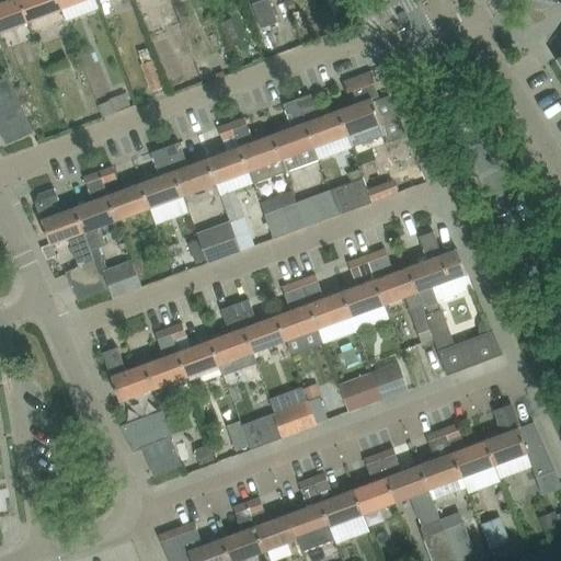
[(11,0),(7,2),(0,4),(0,32),(29,22),(20,0),(11,0)]
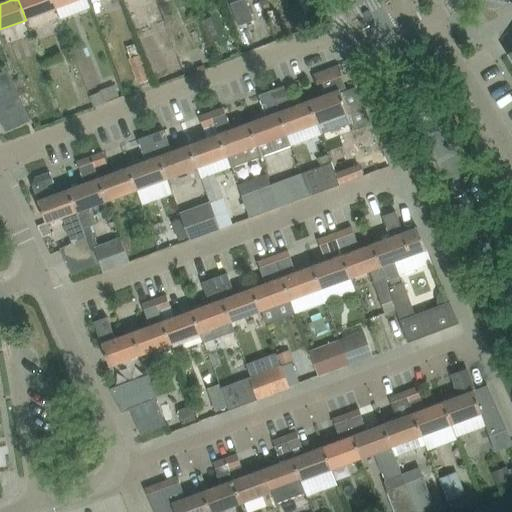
[(18,0),(26,20),(30,31),(60,20),(56,8),(52,0),(18,0)]
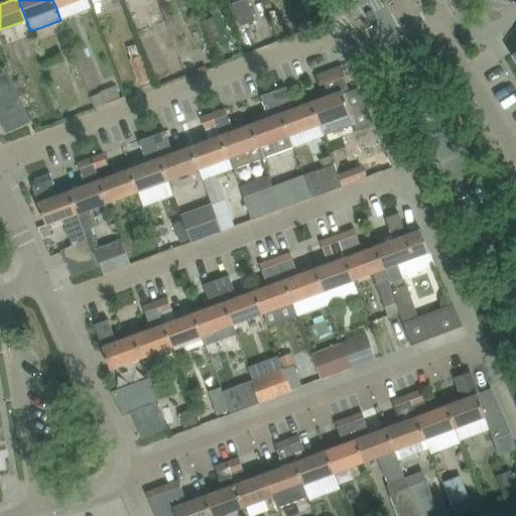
[(52,0),(56,8),(79,0),(52,0)]
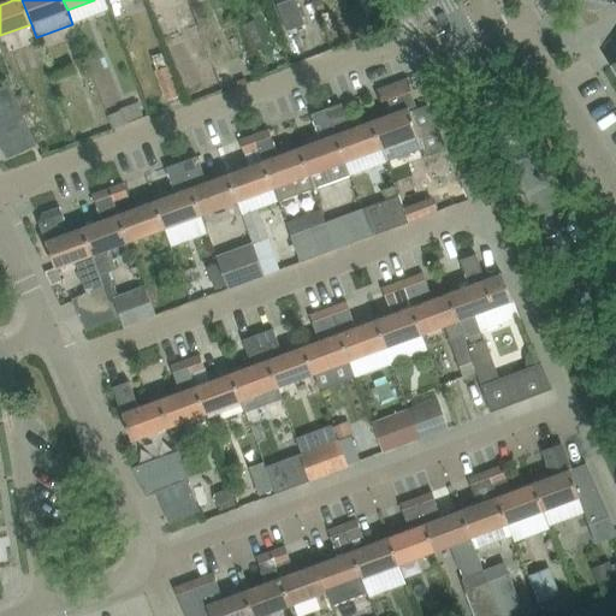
[(306,25),(296,0),(290,0),(278,5),(286,31),(306,25)]
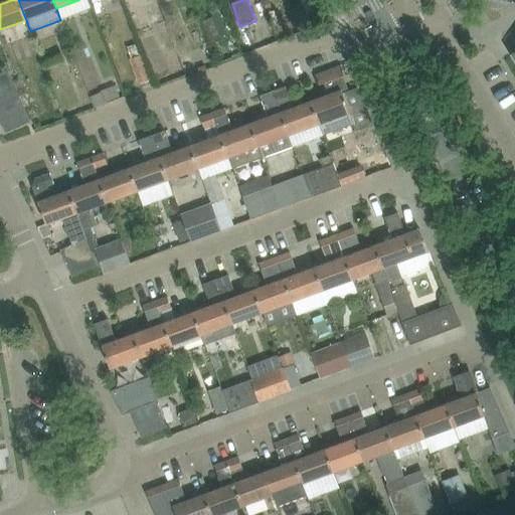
[(301,6),(275,16),(282,36),(309,26),(307,21),(317,17),(313,6),(302,10),(301,6)]
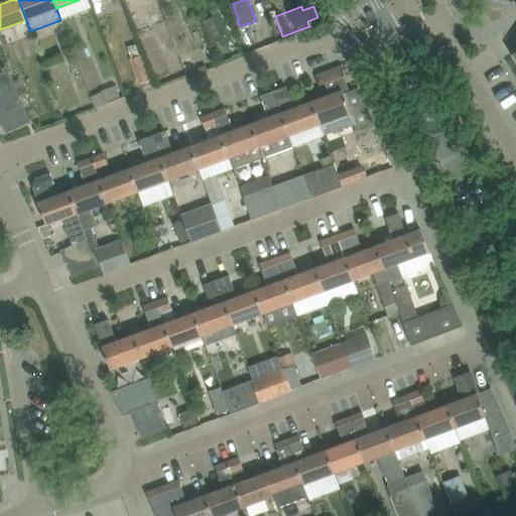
[(156,36),(144,40),(152,63),(164,59),(156,36)]
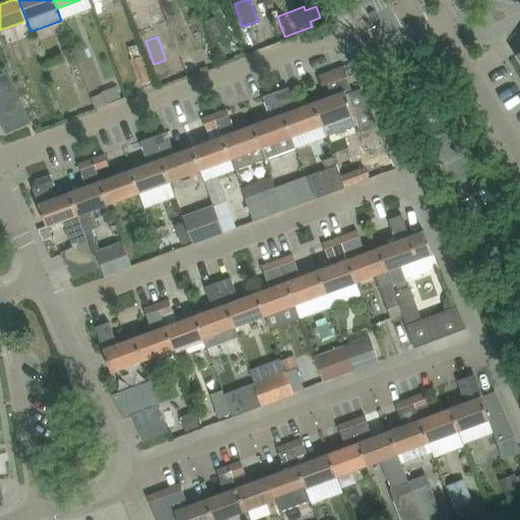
[(139,45),(127,49),(131,60),(142,56),(139,45)]
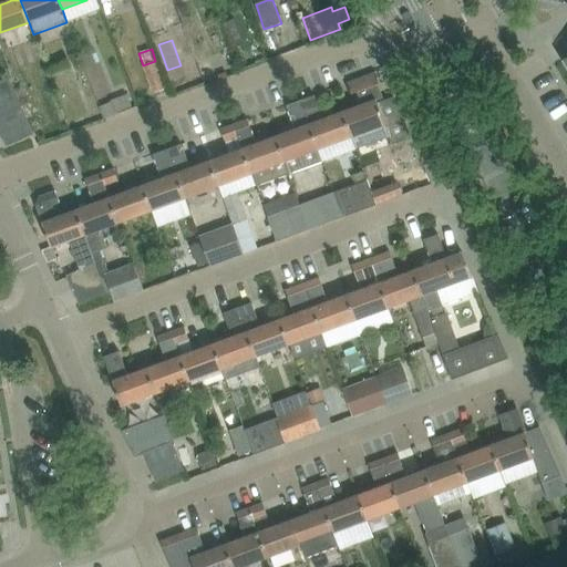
[(155,61),(143,65),(152,93),(165,89),(155,61)]
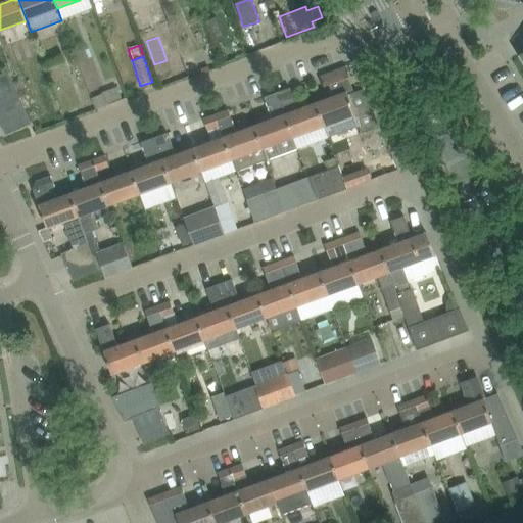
[(379,127),(362,87),(347,92),(346,90),(348,89),(345,80),(349,78),(347,72),(346,67),(321,77),(325,87),(330,86),(334,97),(316,103),(325,127),(355,114),(362,133),(379,127)]
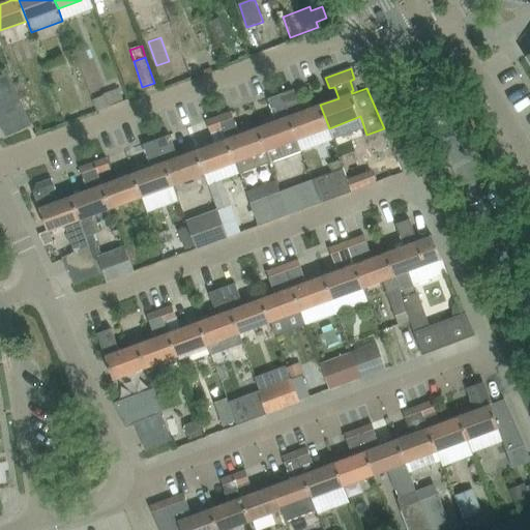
[(0,92),(13,87),(7,74),(0,77),(0,92)]
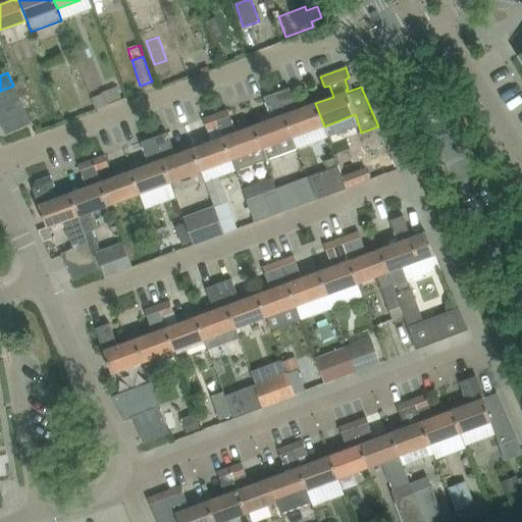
[(0,106),(18,98),(13,86),(0,91),(0,106)]
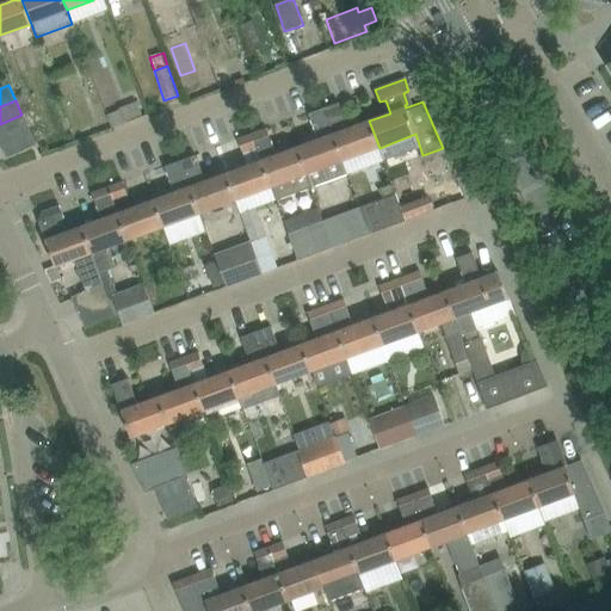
[(339,103),(323,109),(344,161),(380,148),(369,121),(349,129),(339,103)]
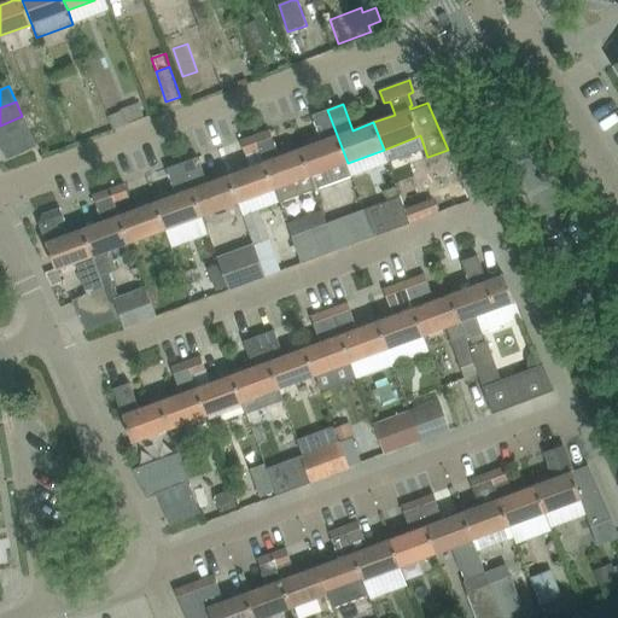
[(348,163),(327,110),(313,116),(322,141),(301,150),(316,190),(351,178),(347,163),(348,163)]
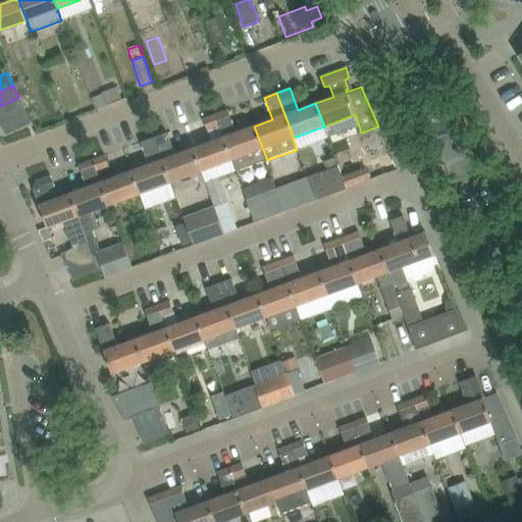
[(0,106),(0,120),(0,121),(24,110),(18,98),(0,106)]
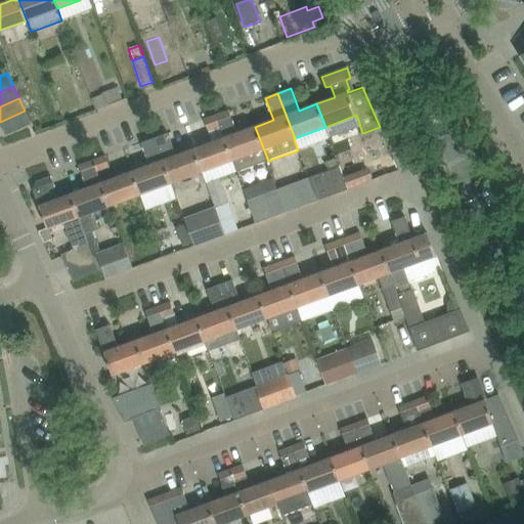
[(90,99),(84,101),(88,113),(94,111),(90,99)]
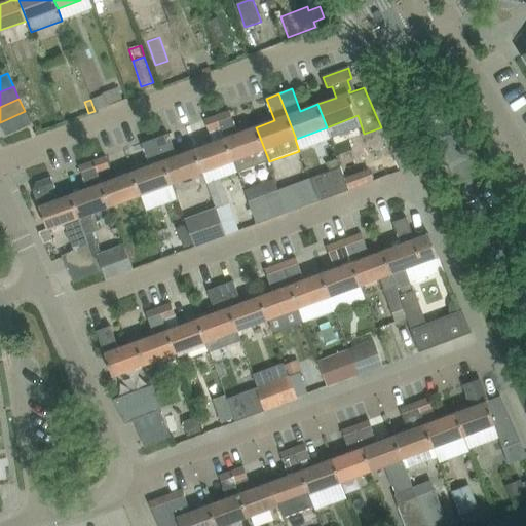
[(31,124),(25,111),(0,122),(6,136),(31,124)]
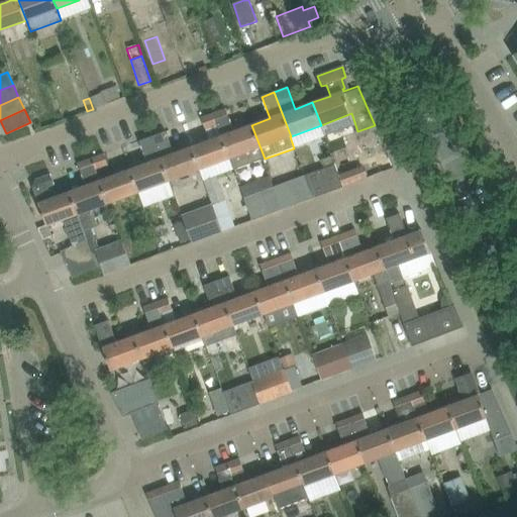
[(226,110),(213,114),(230,159),(234,170),(265,159),(251,125),(233,131),(226,110)]
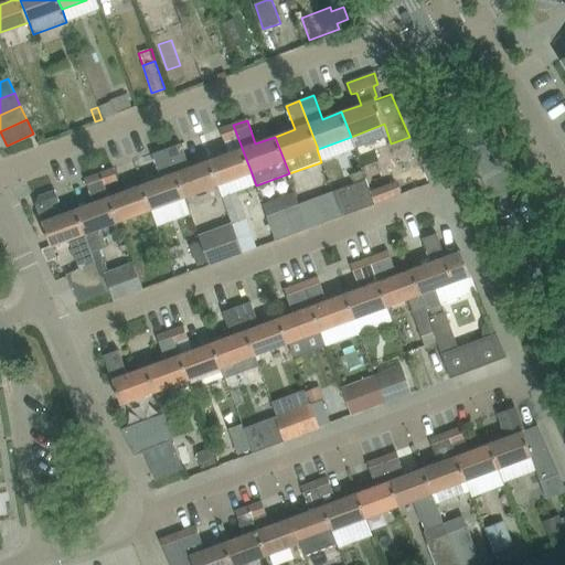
[(219,185),(252,173),(233,125),(220,130),(228,153),(209,161),(219,185)]
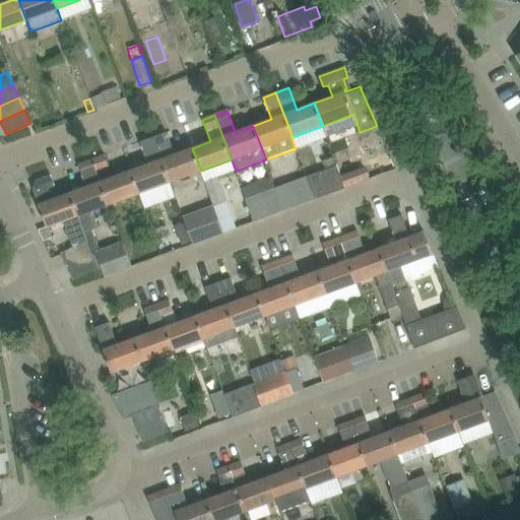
[(166,133),(153,137),(171,182),(201,171),(192,148),(174,154),(166,133)]
